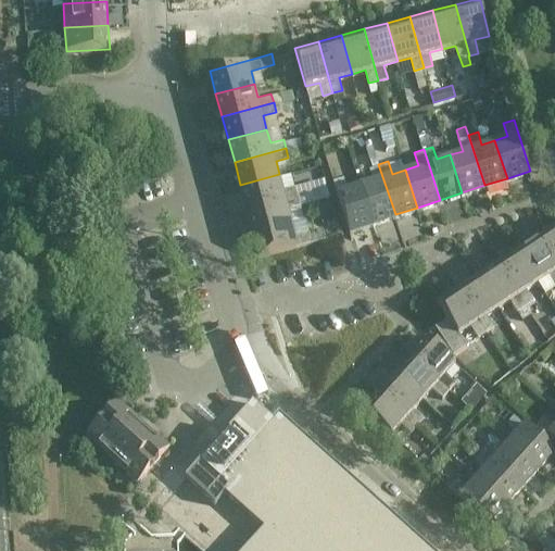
[(374,180),(361,185),(373,222),(395,214),(378,164),(369,166),(374,180)]
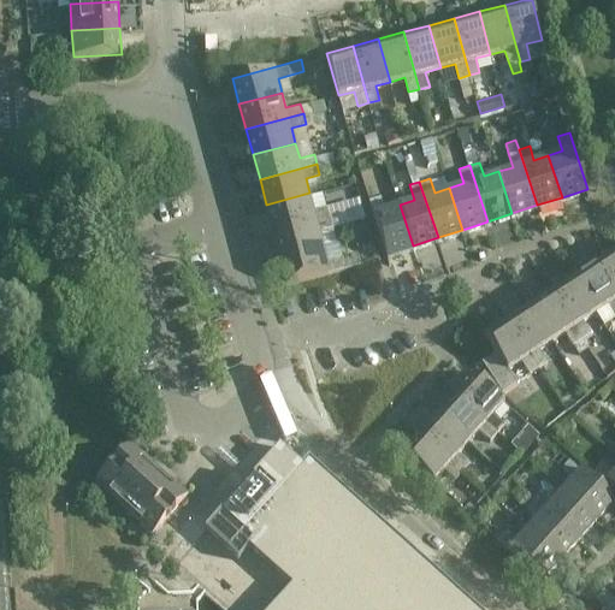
[(313,208),(309,193),(266,205),(273,230),(337,213),(346,211),(342,200),(313,208)]
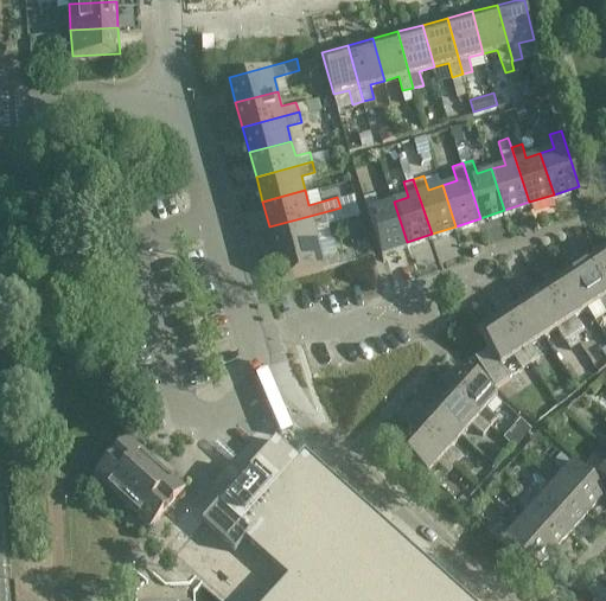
[(375,191),(363,196),(382,250),(407,242),(394,202),(380,205),(375,191)]
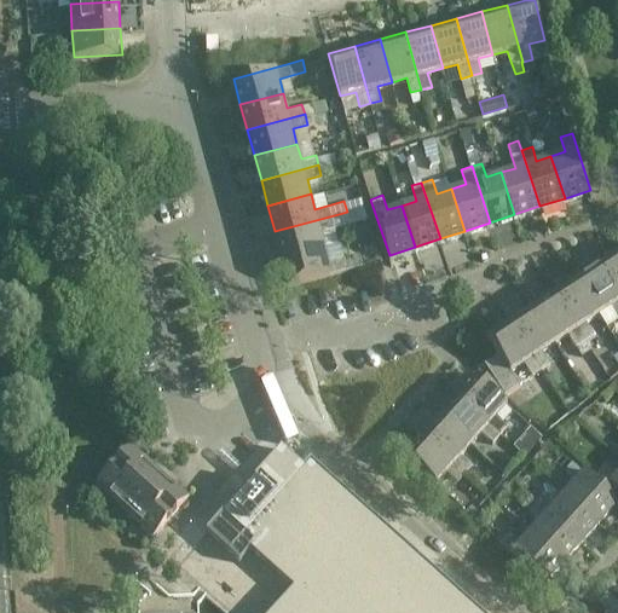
[(339,214),(275,231),(282,256),(324,244),(321,230),(342,224),(339,214)]
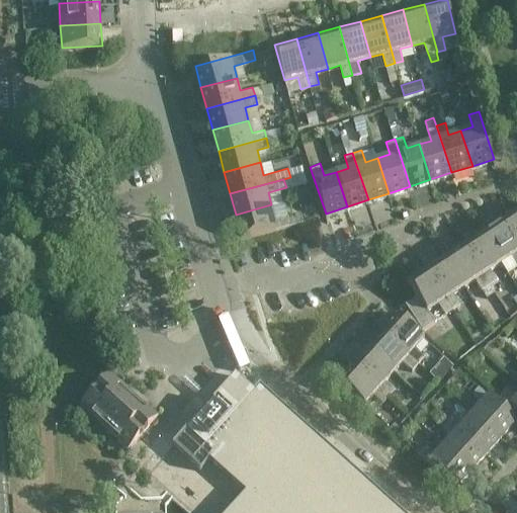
[(271,204),(236,215),(242,237),(289,224),(286,214),(274,217),(271,204)]
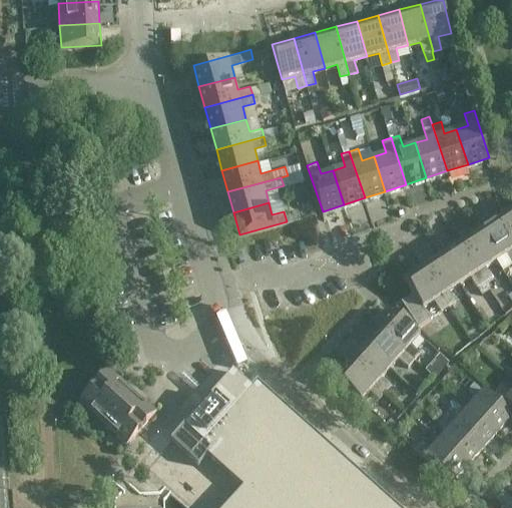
[(511,204),(494,215),(511,241),(511,204)]
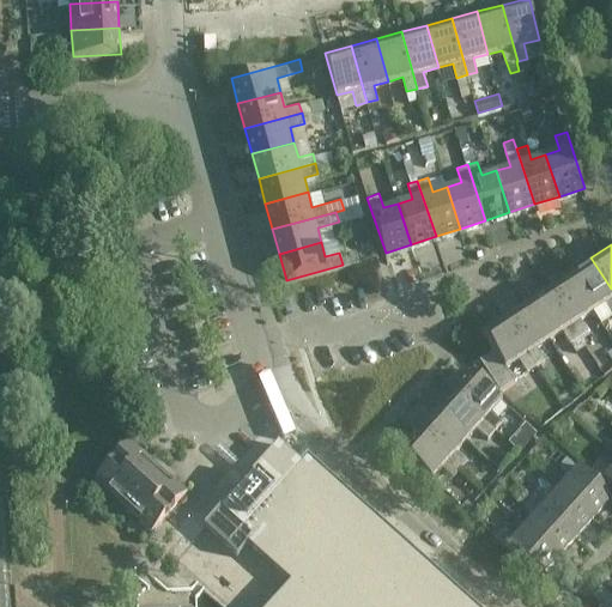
[(611,289),(591,258),(569,272),(593,309),(606,301),(611,309),(611,289)]
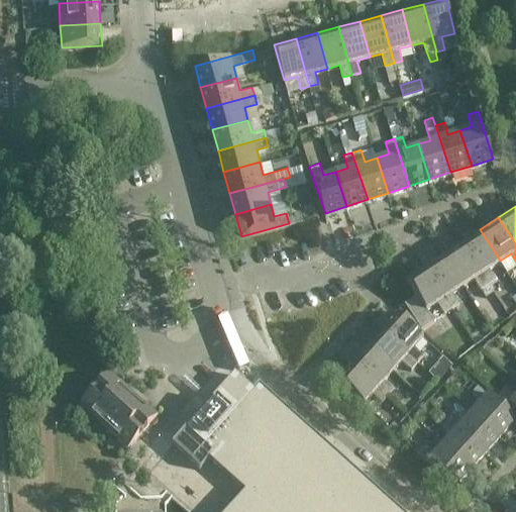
[(500,261),(480,229),(461,241),(489,283),(496,278),(490,267),(500,261)]
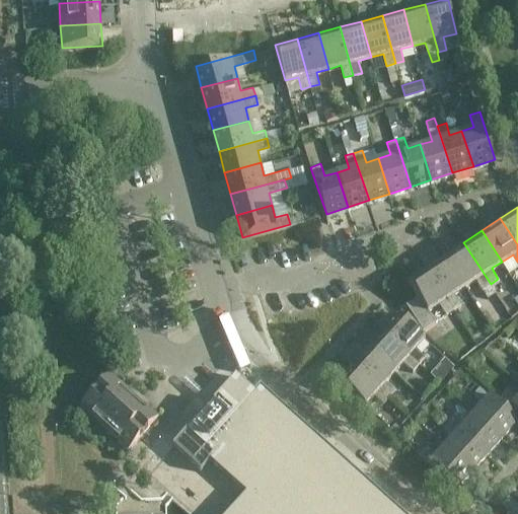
[(491,284),(463,242),(445,254),(465,285),(475,278),(488,295),(495,291),(491,284)]
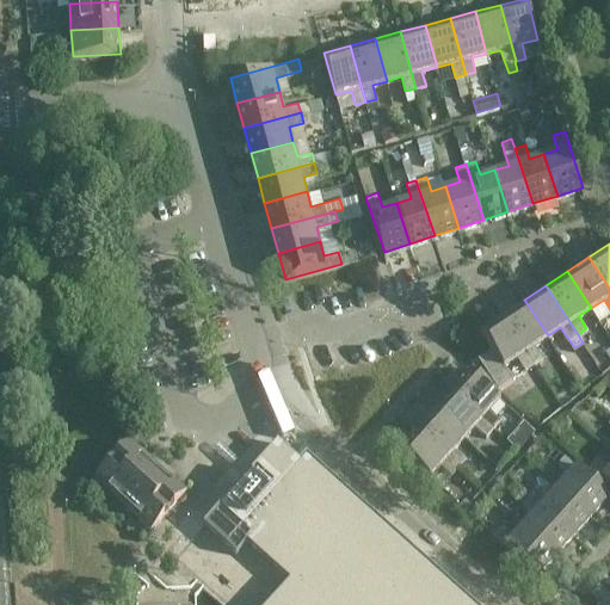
[(548,335),(524,300),(503,314),(534,363),(543,356),(536,344),(548,335)]
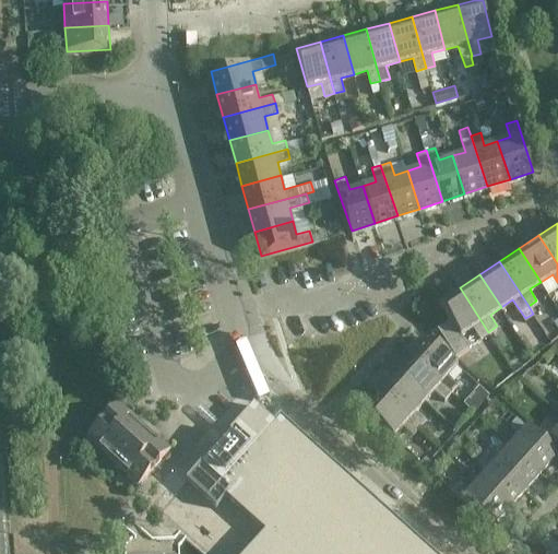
[(488,332),(460,287),(439,301),(451,318),(438,327),(455,355),(470,345),(462,333),(473,326),(481,337),(488,332)]
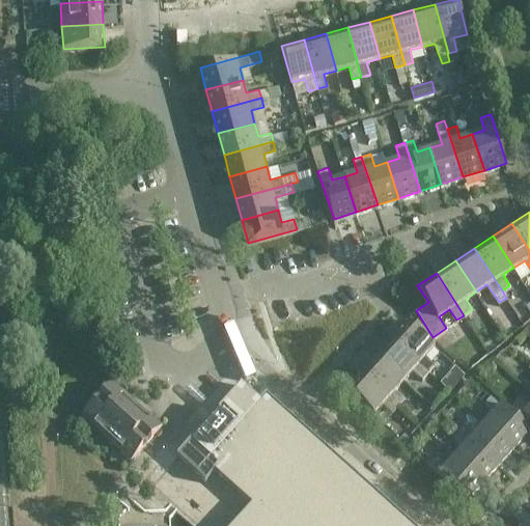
[(435,345),(407,320),(391,337),(429,371),(436,364),(425,356),(435,345)]
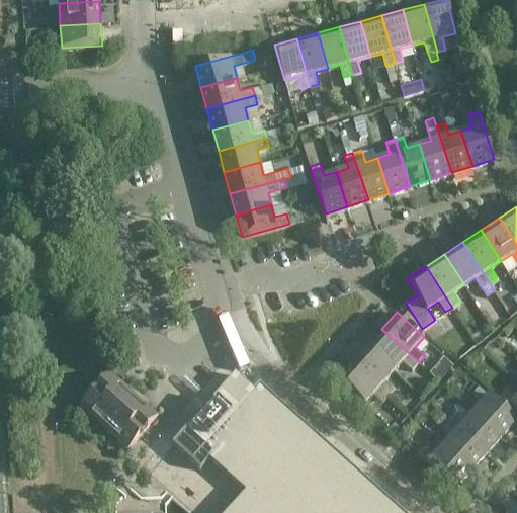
[(419,362),(381,329),(367,345),(395,369),(403,360),(418,373),(424,367),(419,362)]
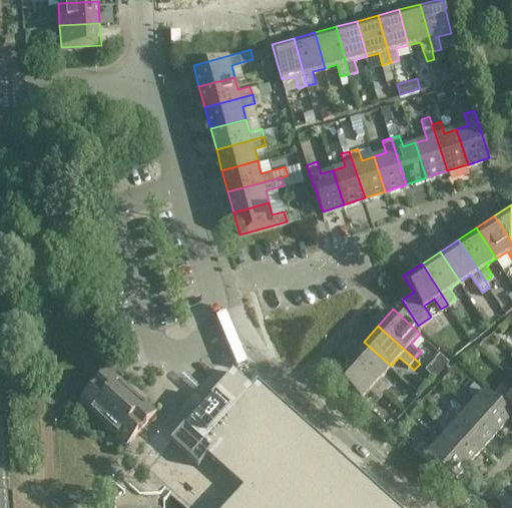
[(391,366),(364,342),(349,358),(390,394),(396,388),(392,384),(382,376),(391,366)]
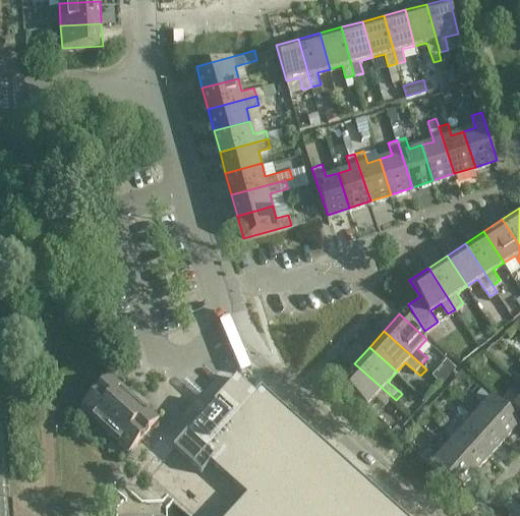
[(396,400),(354,363),(339,381),(366,405),(376,395),(386,404),(391,397),(395,401),(396,400)]
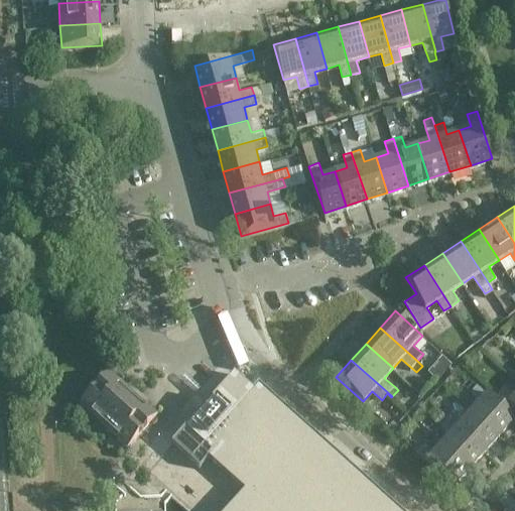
[(234,371),(171,440),(200,466),(209,456),(245,488),(224,510),(403,510),(303,421),(259,381),(253,387),(251,386),(237,373),(234,371)]
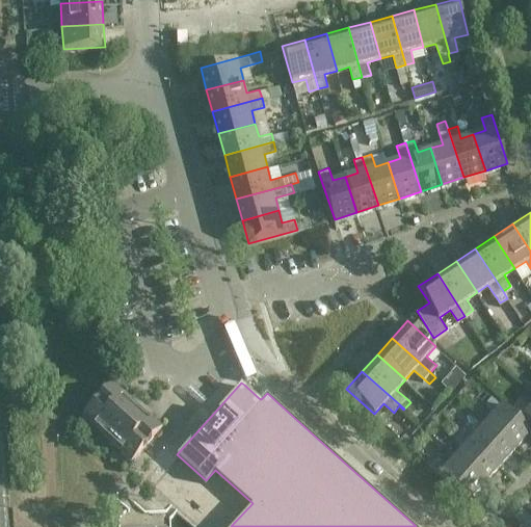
[(530,430),(493,396),(477,383),(473,393),(485,403),(495,413),(486,422),(514,448),(530,430)]
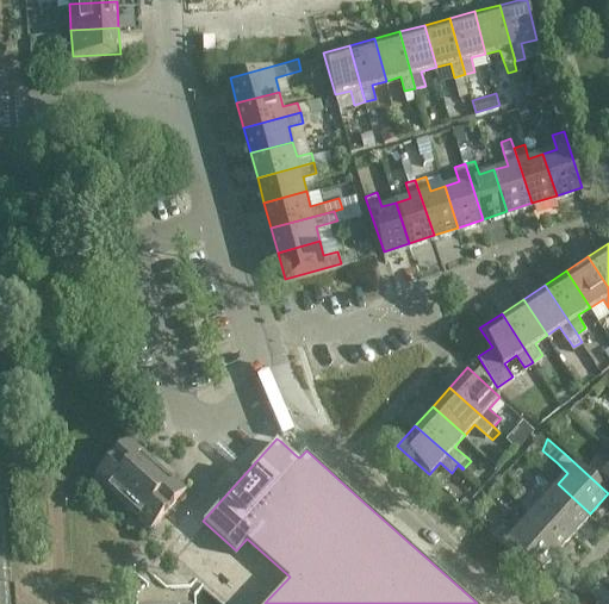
[(97,477),(150,524),(182,489),(129,441),(97,477)]
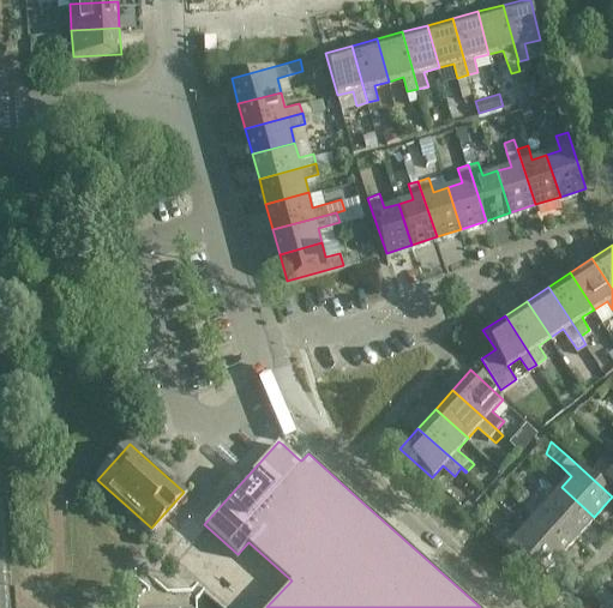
[(612,470),(601,461),(593,469),(612,487),(612,470)]
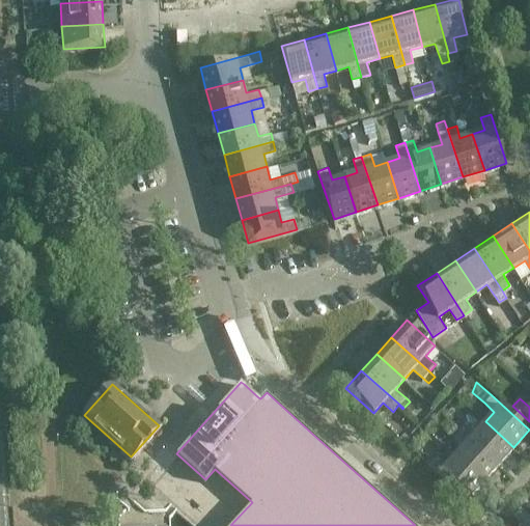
[(467,422),(461,430),(498,464),(513,447),(485,421),(476,432),(467,422)]
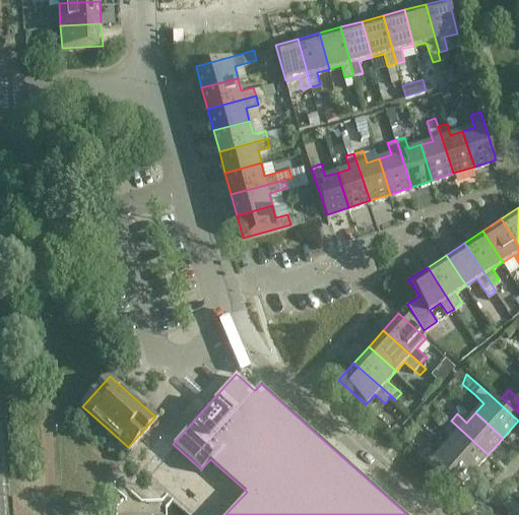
[(488,454),(451,421),(445,428),(454,436),(446,445),(473,470),(488,454)]
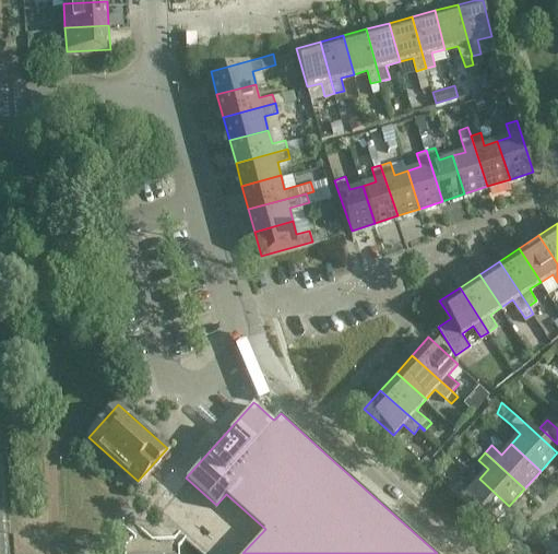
[(460,481),(452,488),(493,525),(509,506),(479,479),(470,490),(460,481)]
